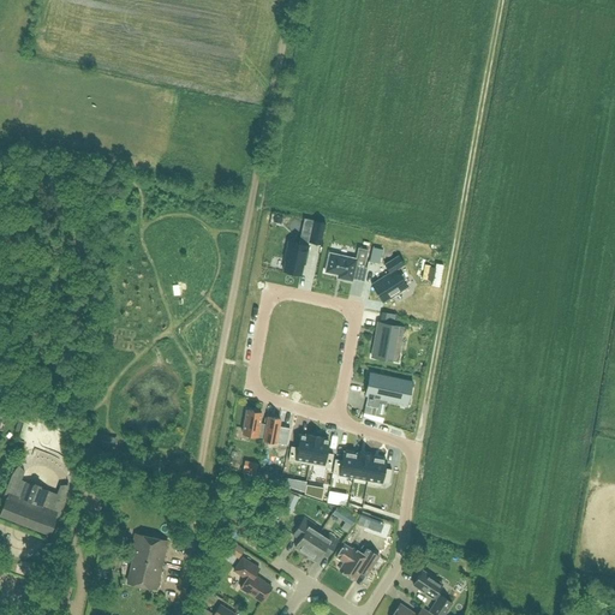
[(321,244),(324,222),(312,220),(308,242),(321,244)]
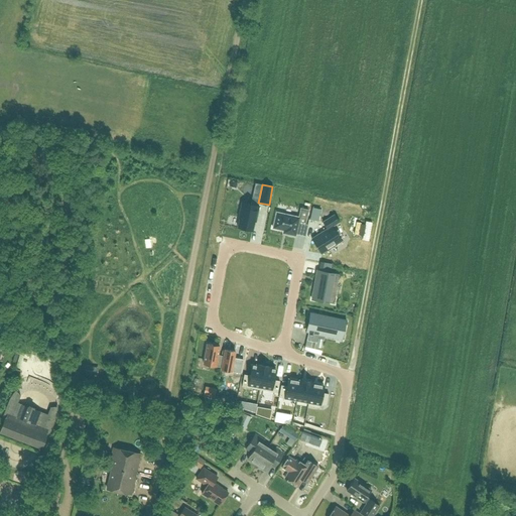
[(259,206),(241,202),(238,218),(239,218),(237,228),(252,231),(254,221),(255,221),(259,206)]
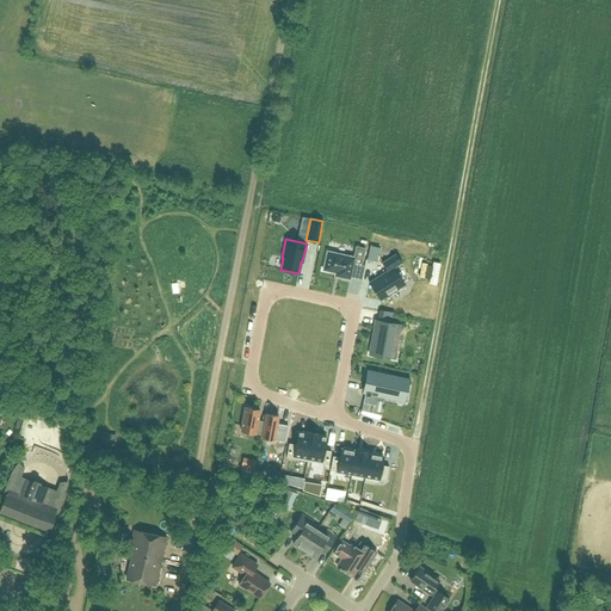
[(326,252),(322,270),(335,272),(334,276),(350,279),(352,265),(360,266),(364,250),(356,247),(353,258),(326,252)]
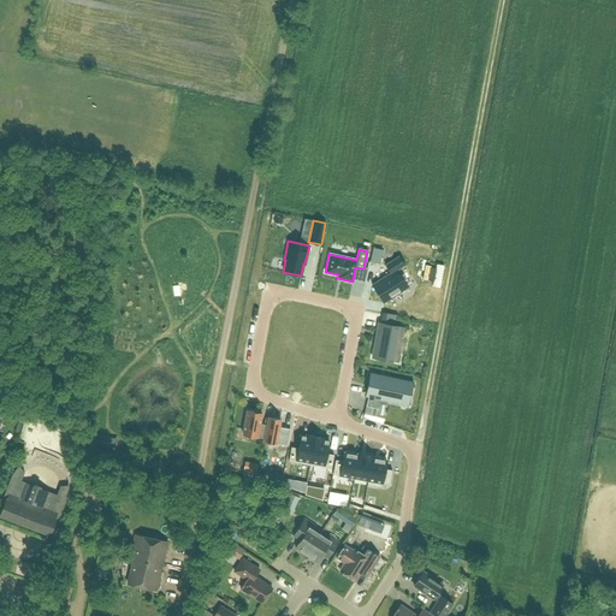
[(389,276),(371,286),(383,306),(407,290),(395,271),(403,266),(398,258),(384,267),(389,276)]
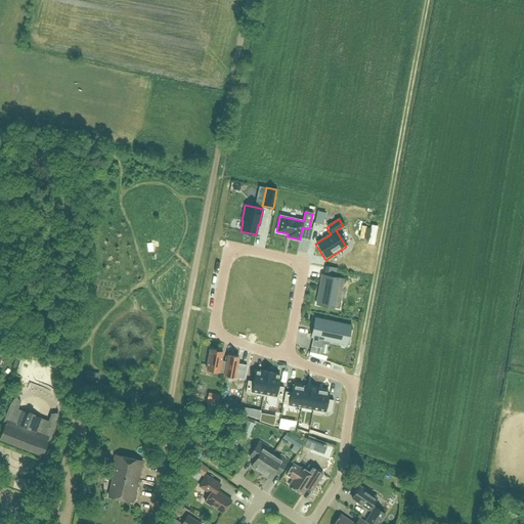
[(370,224),(367,243),(374,244),(377,226),(370,224)]
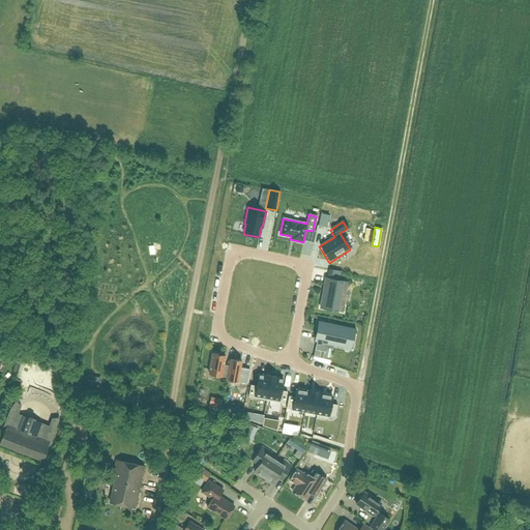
[(343,312),(344,303),(339,303),(341,289),(346,290),(348,282),(325,277),(324,286),(323,290),(320,307),(343,312)]
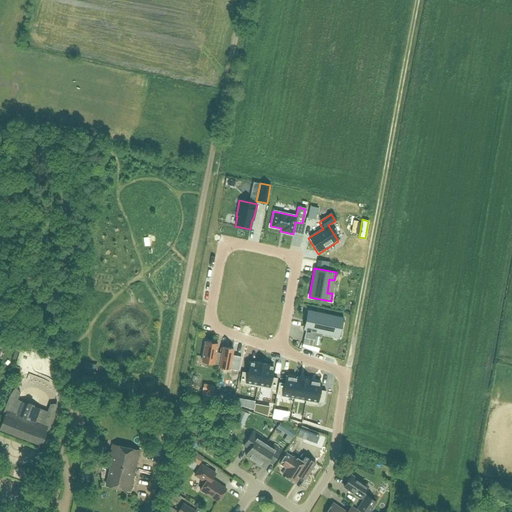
[(343,318),(308,311),(304,329),(306,329),(304,337),(314,339),(316,331),(339,336),(343,318)]
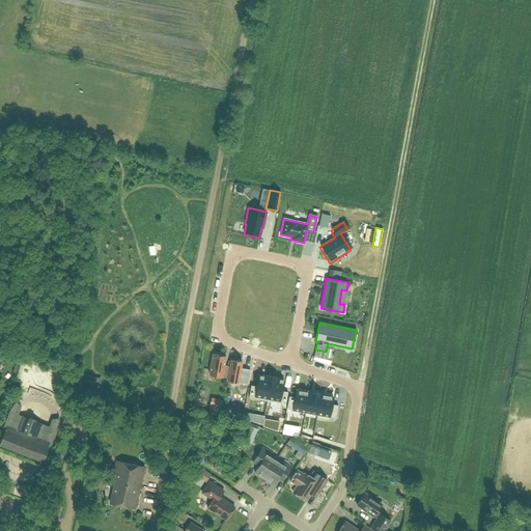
[(227,378),(229,366),(224,365),(225,356),(213,354),(208,374),(227,378)]
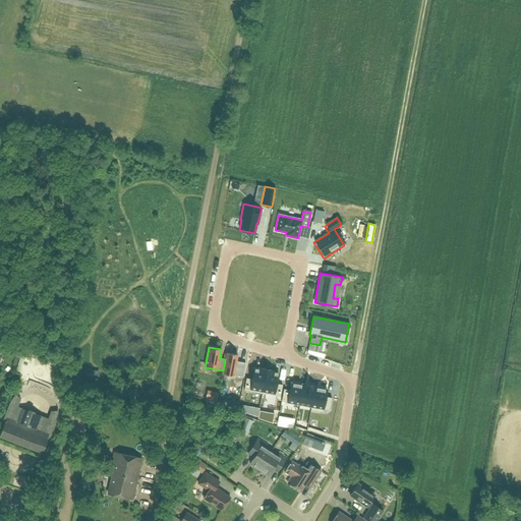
[(237,354),(227,352),(225,359),(223,370),(223,372),(233,374),(237,354)]
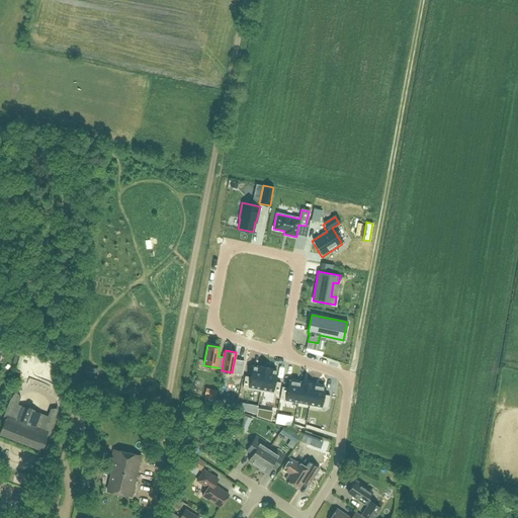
[(245,375),(242,387),(260,391),(264,367),(258,365),(257,367),(252,366),(251,376),(245,375)]
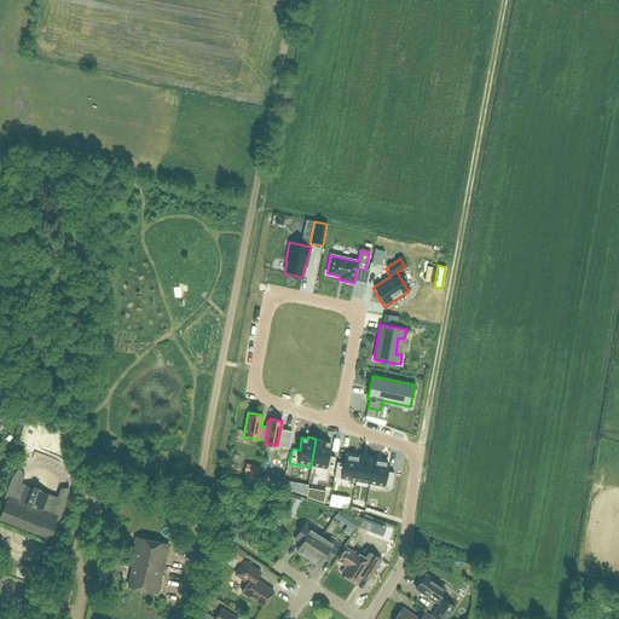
[(324,441),(324,440),(316,439),(311,467),(333,472),(335,457),(328,456),(330,443),(324,441)]
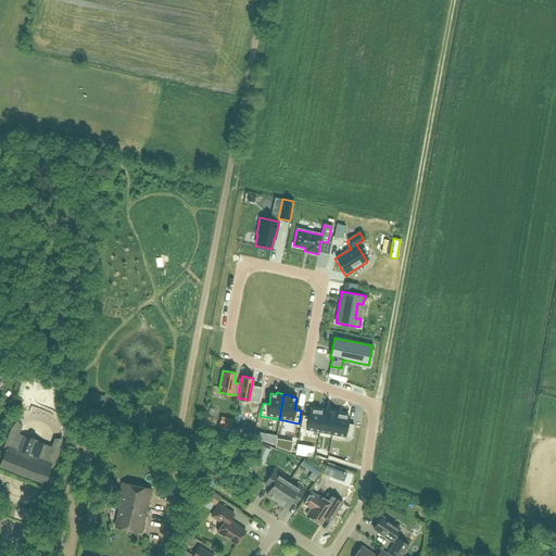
[(302,415),(300,428),(319,431),(324,409),(323,409),(323,411),(310,408),(308,416),(302,415)]
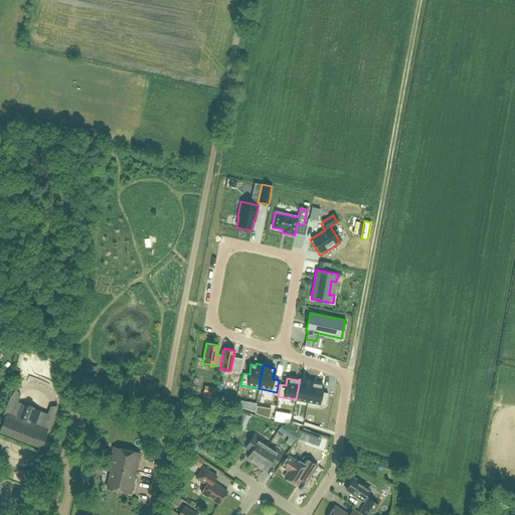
[(300,379),(296,399),(307,401),(311,381),(300,379)]
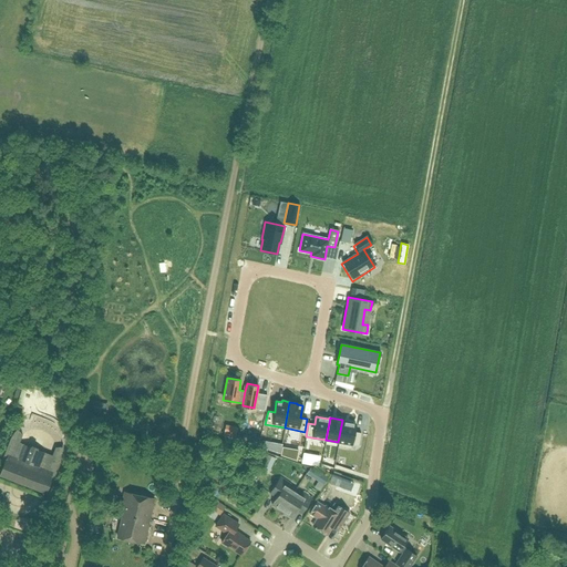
[(342,420),(338,442),(358,445),(360,432),(354,431),(356,423),(342,421),(343,420),(342,420)]
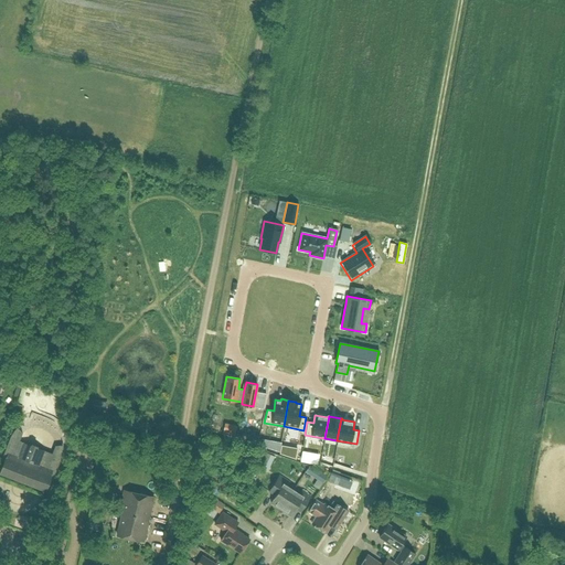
[(11,434),(10,437),(2,457),(6,458),(0,470),(0,472),(45,490),(51,476),(53,477),(61,457),(62,454),(63,449),(63,445),(62,443),(62,445),(55,446),(52,454),(44,450),(43,450),(43,451),(35,448),(36,446),(32,445),(31,446),(23,444),(24,443),(23,443),(19,441),(22,433),(18,427),(19,426),(16,428),(13,430),(11,434)]
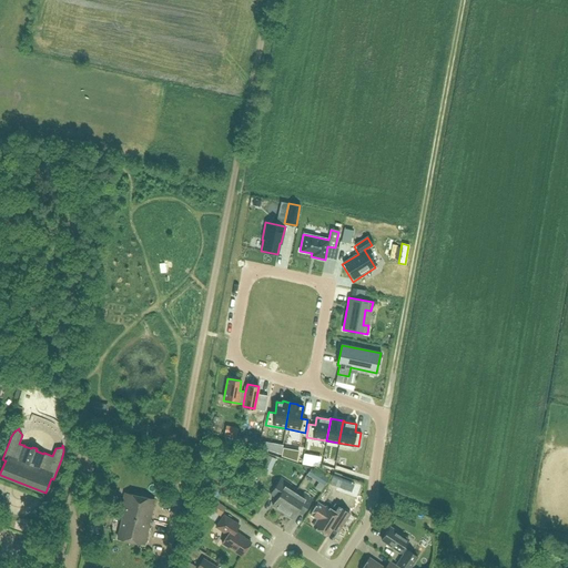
[(311,467),(306,474),(324,486),(328,478),(311,467)]
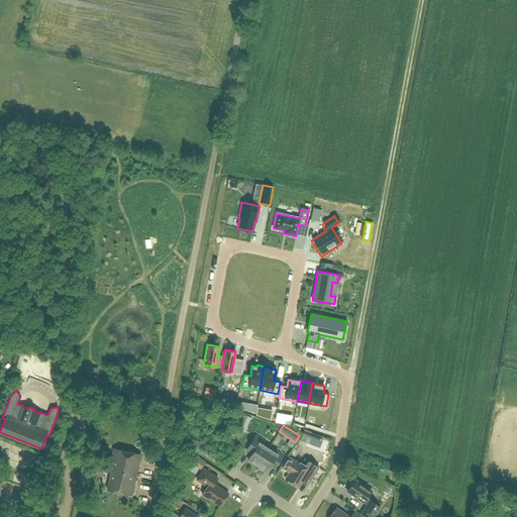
[(256,466),(268,447),(263,444),(265,440),(255,434),(245,449),(251,453),(247,459),(256,466)]
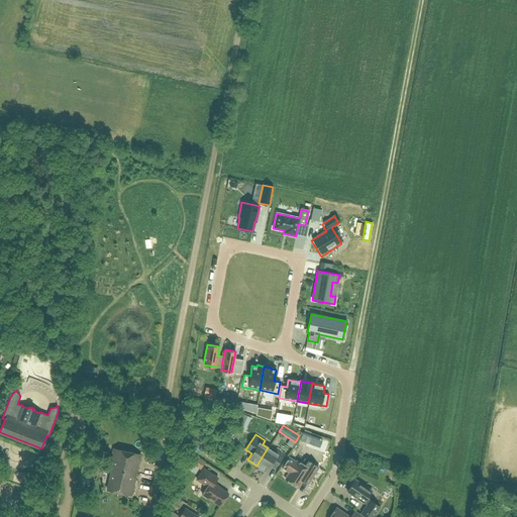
[(268,447),(256,466),(266,472),(270,464),(275,469),(285,453),(276,448),(274,451),(268,447)]
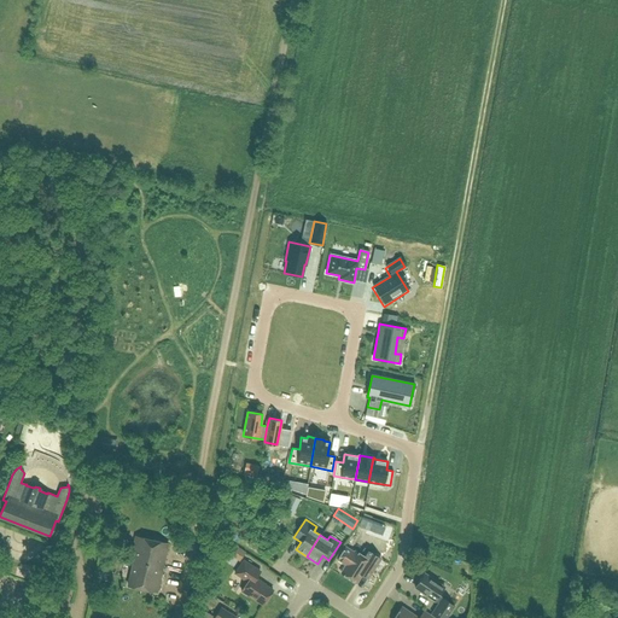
[(129,561),(133,561),(127,586),(157,593),(168,543),(135,536),(129,561)]
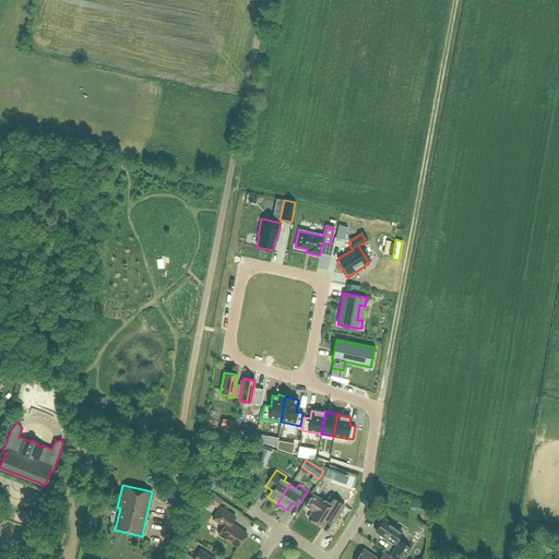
[(325,487),(321,490),(326,497),(331,494),(325,487)]
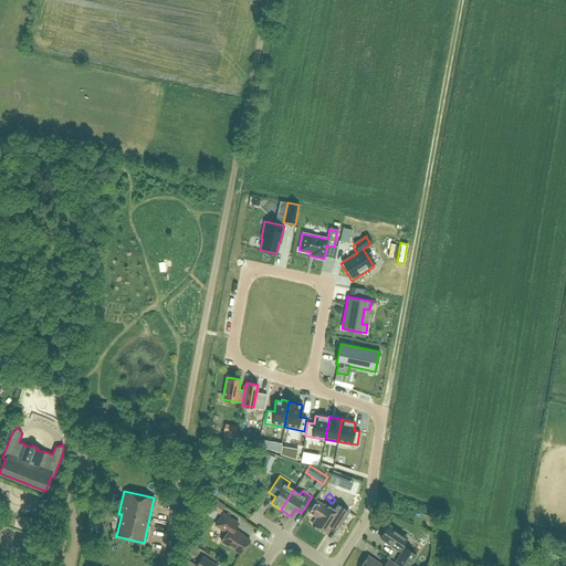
[(262,494),(257,507),(263,510),(269,498),(262,494)]
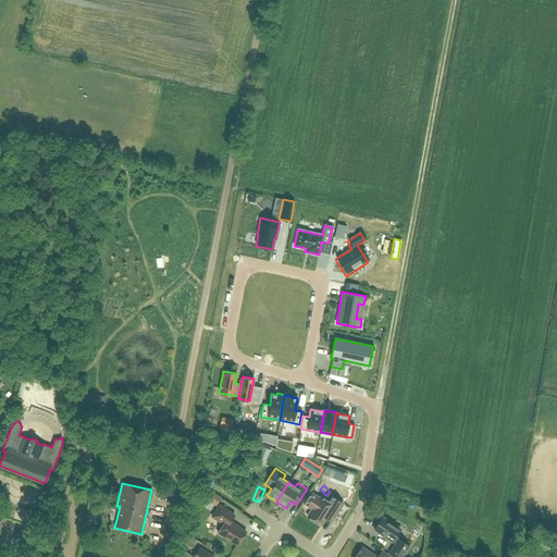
[(206,490),(202,495),(218,506),(221,500),(206,490)]
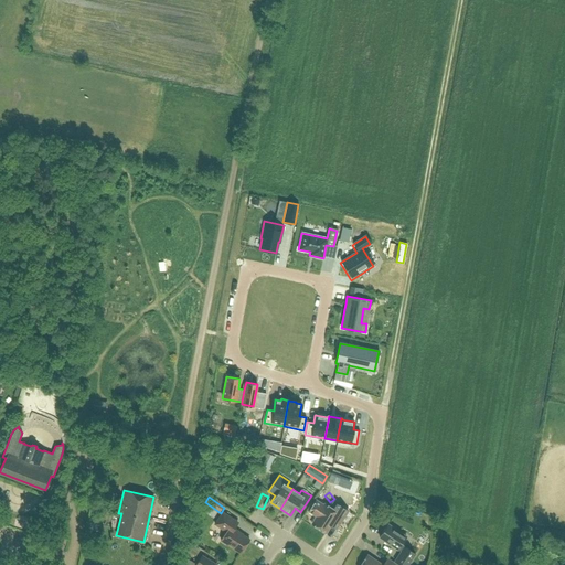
[(339,523),(348,511),(332,501),(329,507),(324,503),(323,504),(316,500),(309,511),(316,516),(311,523),(326,532),(333,520),(339,523)]
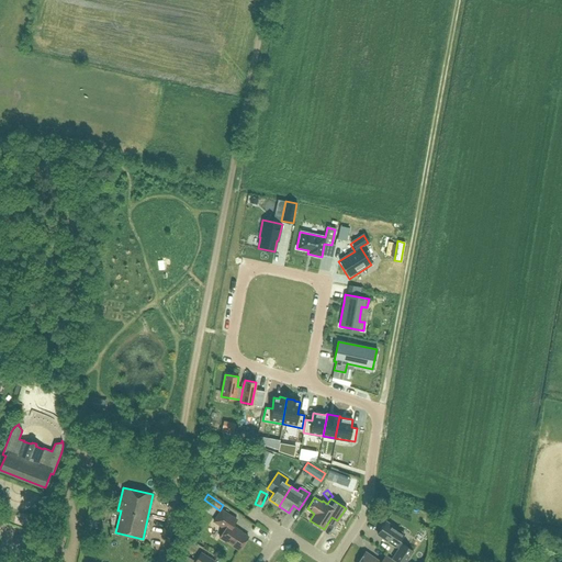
[(248,536),(232,526),(236,519),(221,509),(213,520),(225,528),(220,537),(238,550),(248,536)]
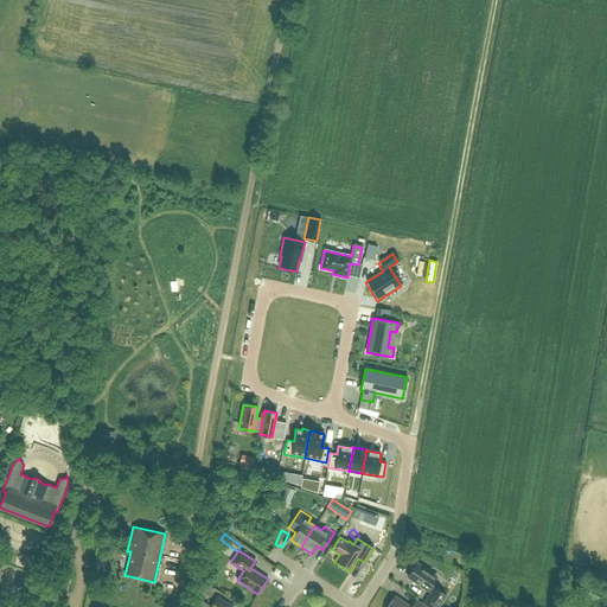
[(407,576),(430,592),(423,602),(430,606),(436,606),(446,595),(430,585),(436,576),(416,563),(407,576)]
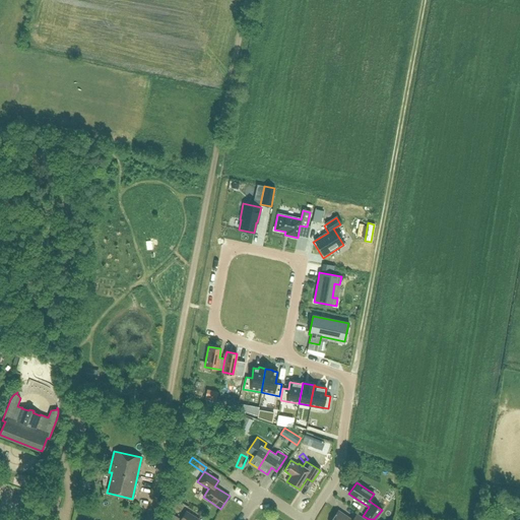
[(184,506),(177,501),(173,507),(180,511),(184,506)]
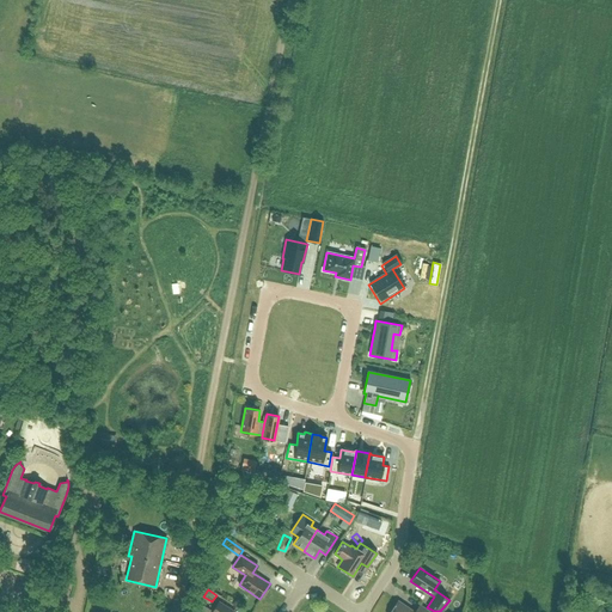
[(430,611),(420,605),(415,611),(398,600),(390,611),(430,611)]
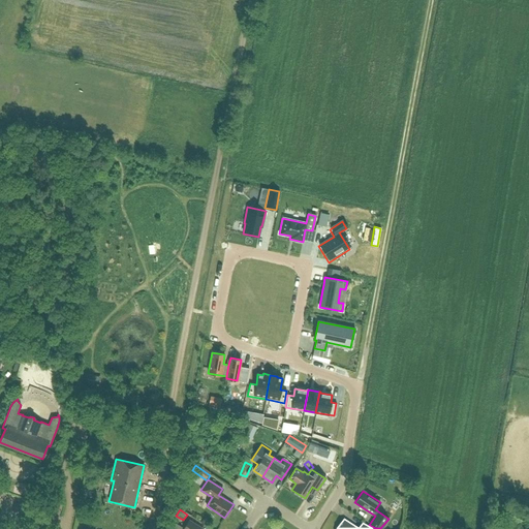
[(189,520),(182,528),(200,528),(201,528),(189,520)]
